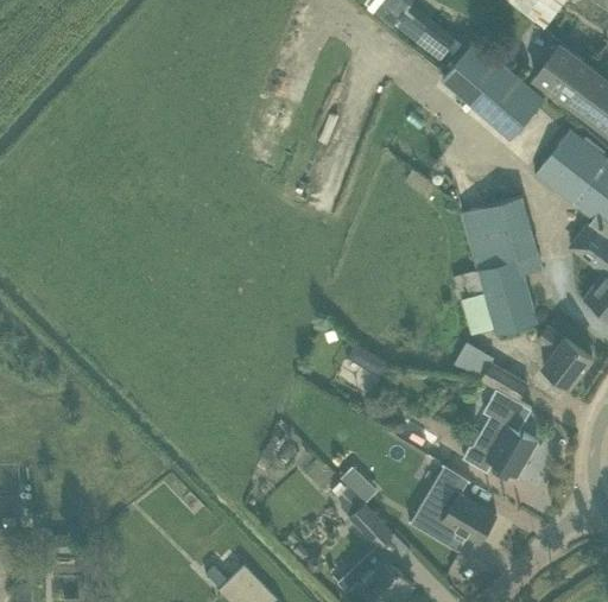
[(399,0),(372,0),(367,7),(444,64),(460,43),(399,0)]
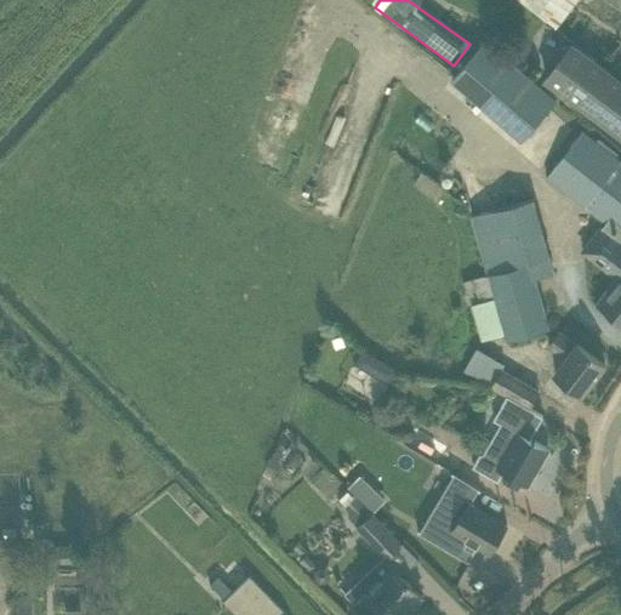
[(516,0),(556,30),(579,0),(516,0)]
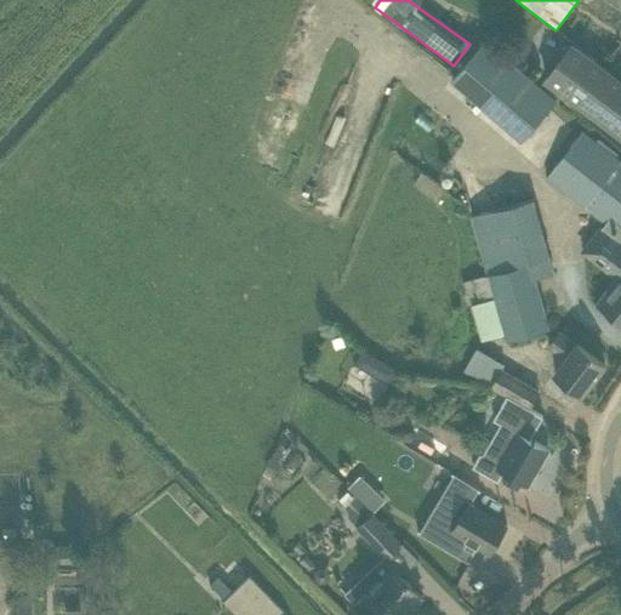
[(493,41),(457,80),(528,144),(563,106),(493,41)]
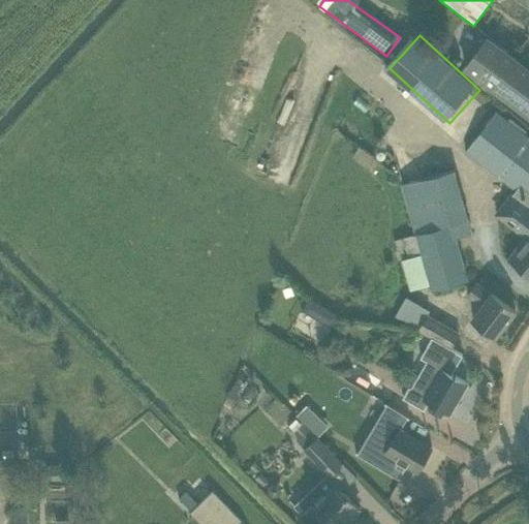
[(528,70),(486,39),(462,71),(528,120),(528,70)]
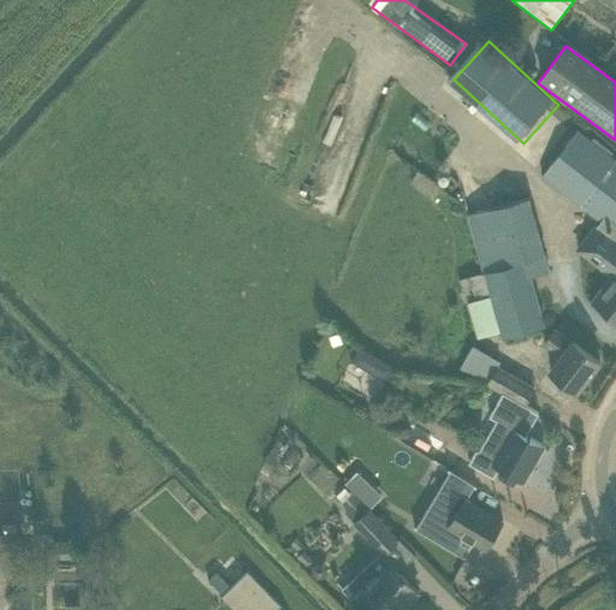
[(615,166),(575,136),(542,179),(598,224),(576,253),(609,278),(588,305),(615,325),(615,166)]
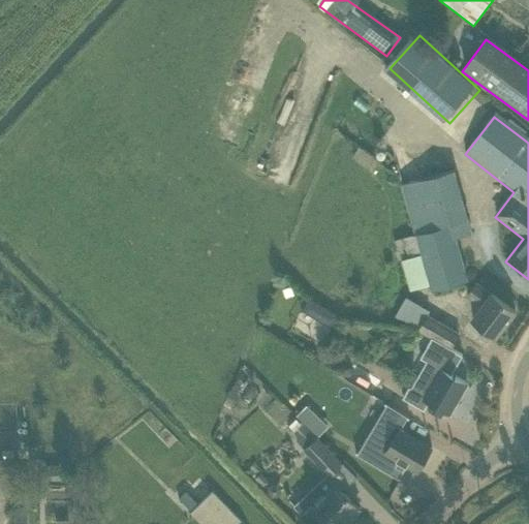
[(439,176),(400,187),(413,236),(419,257),(421,256),(431,294),(467,283),(456,242),(452,226),(468,222),(455,172),(439,176)]
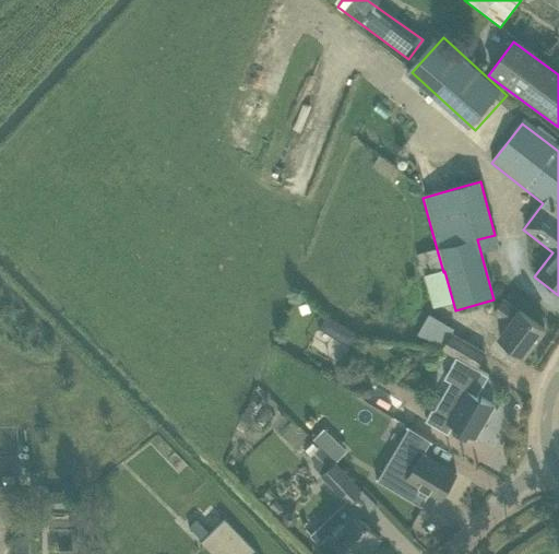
[(491,317),(506,327),(497,339),(524,360),(544,333),(503,302),(491,317)]
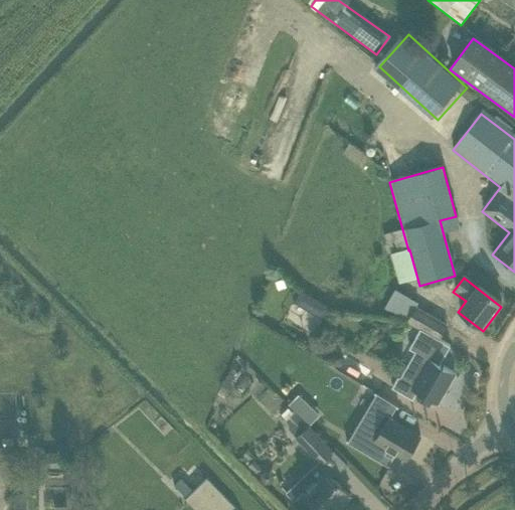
[(420,332),(437,341),(439,342),(448,326),(416,309),(418,305),(395,291),(384,310),(420,332)]
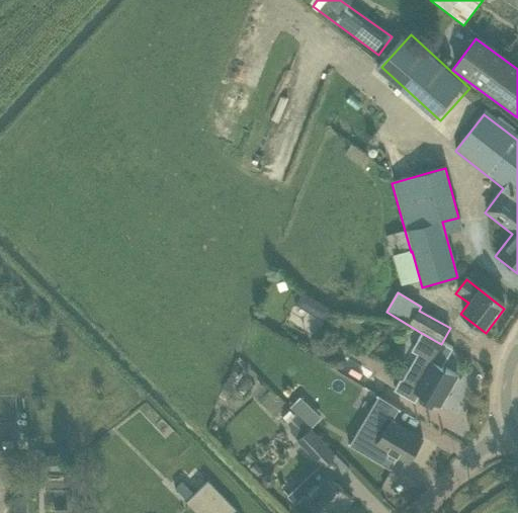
[(303,296),(296,309),(328,323),(334,310),(303,296)]
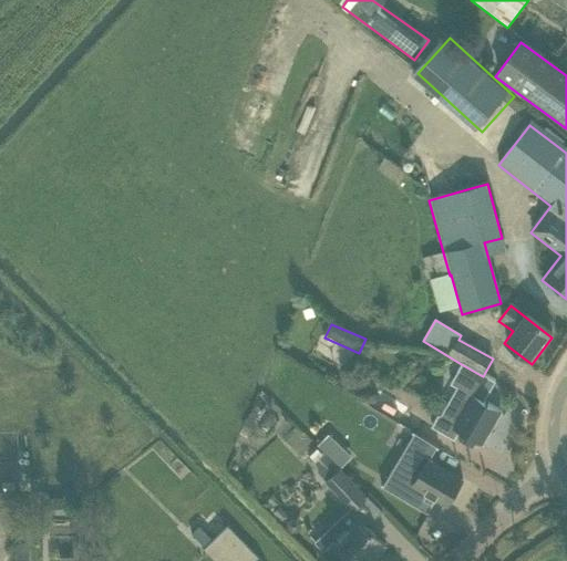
[(439,417),(431,429),(454,443),(459,434),(483,448),(502,415),(484,404),(495,384),(483,376),(481,375),(463,365),(451,386),(470,398),(453,426),(439,417)]
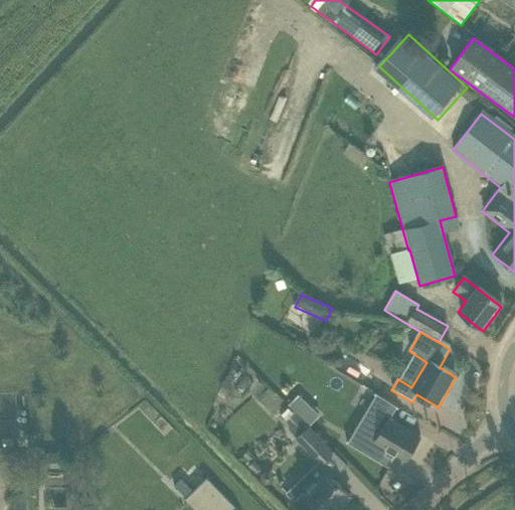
[(363,387),(371,375),(343,358),(335,371),(363,387)]
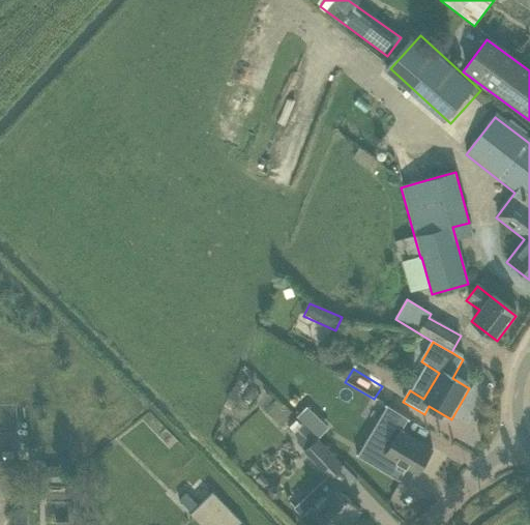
[(387,408),(357,459),(400,483),(408,469),(418,475),(433,453),(401,434),(409,420),(387,408)]
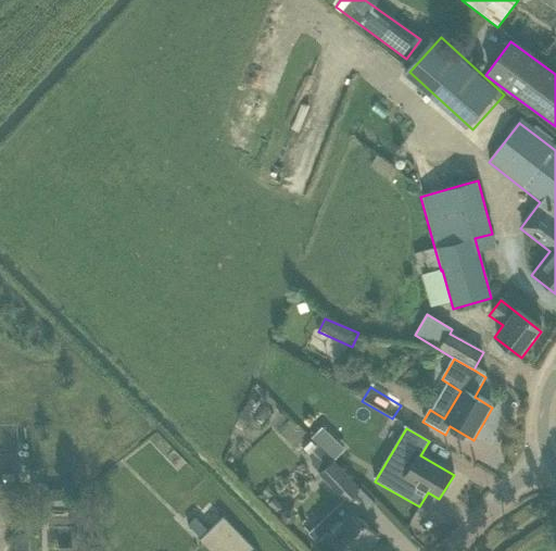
[(311,441),(321,452),(332,441),(323,430),(311,441)]
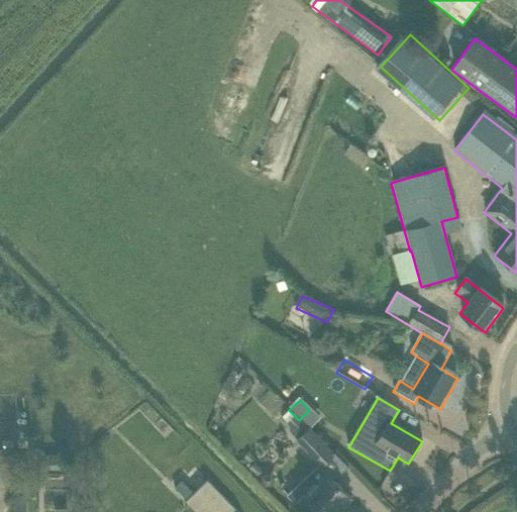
[(297,442),(320,468),(334,453),(310,429),(297,442)]
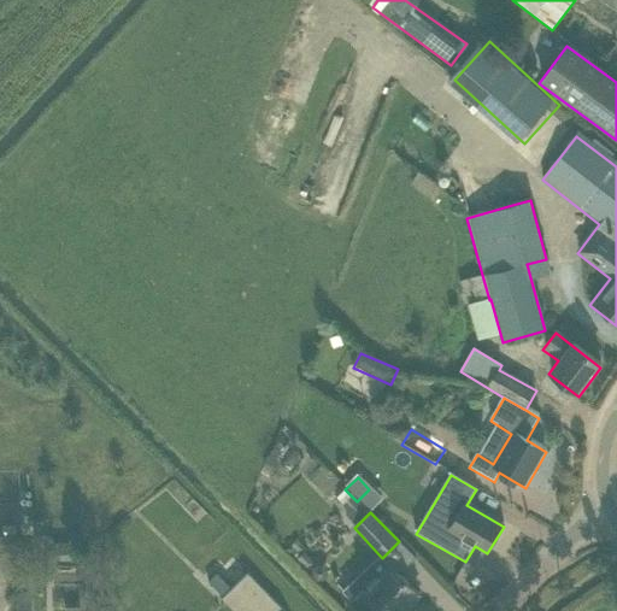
[(376,577),(350,601),(357,610),(405,610),(418,598),(382,558),(369,570),(376,577)]
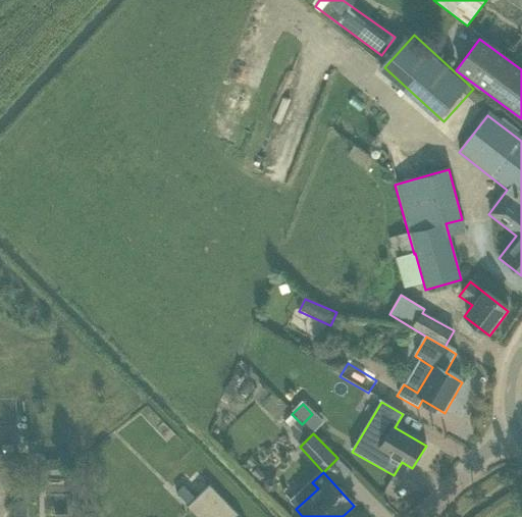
[(268,494),(273,494),(276,490),(276,485),(273,481),(268,481),(264,484),(264,489),(268,494)]
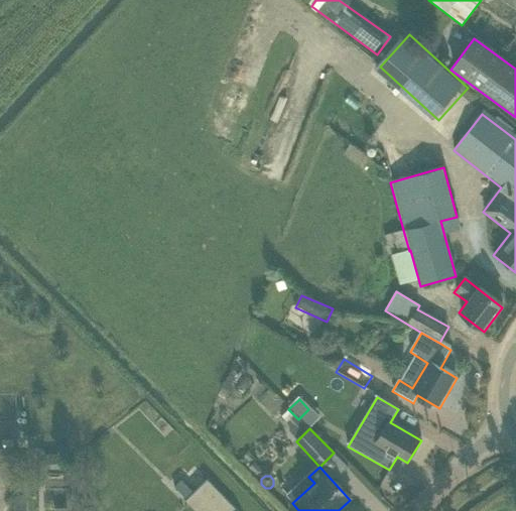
[(192,495),(208,510),(228,510),(230,508),(231,508),(206,482),(192,495)]
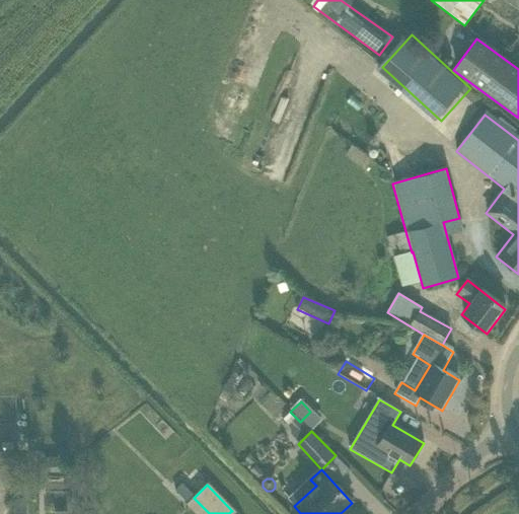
[(182,487),(175,493),(187,505),(194,498),(182,487)]
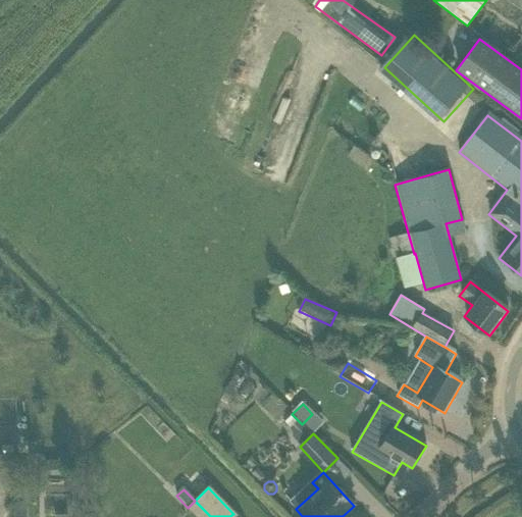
[(14,506),(12,506),(12,515),(14,515),(14,516),(23,516),(23,506),(14,506)]
